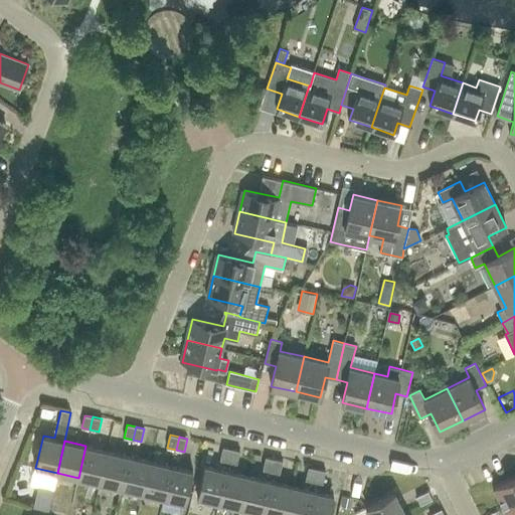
[(100,483),(108,451),(86,446),(78,478),(100,483)]
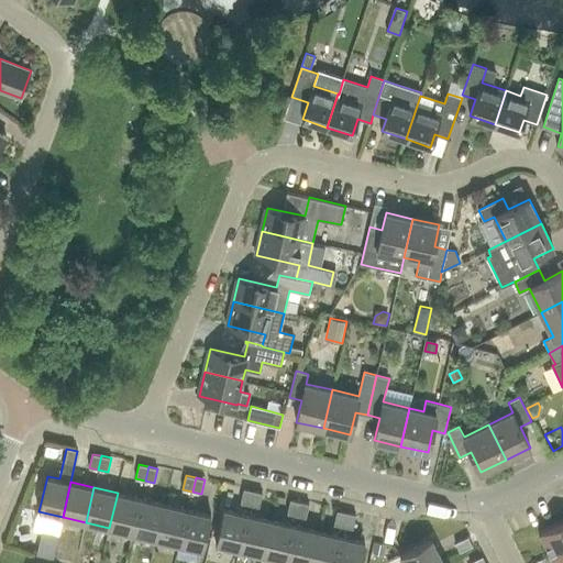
[(250,505),(253,490),(244,489),(241,503),(250,505)]
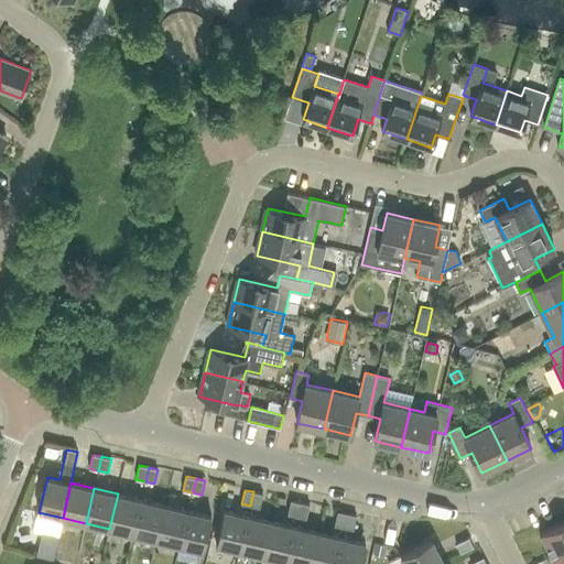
[(260,508),(263,495),(253,491),(250,506),(260,508)]
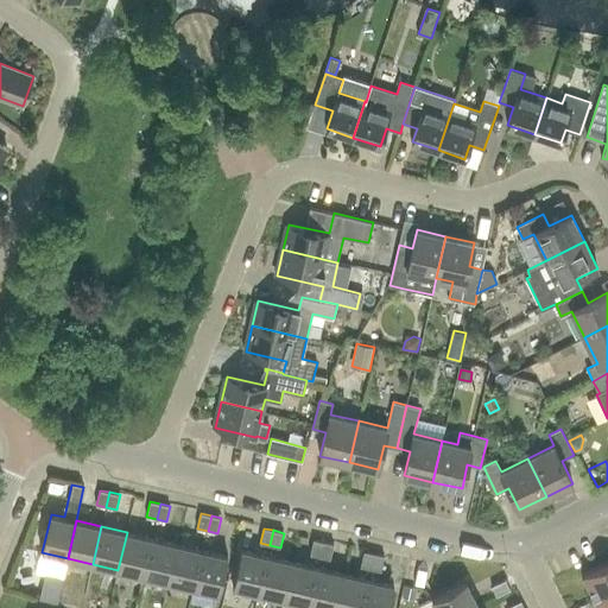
[(144,576),(152,538),(127,532),(118,570),(144,576)]
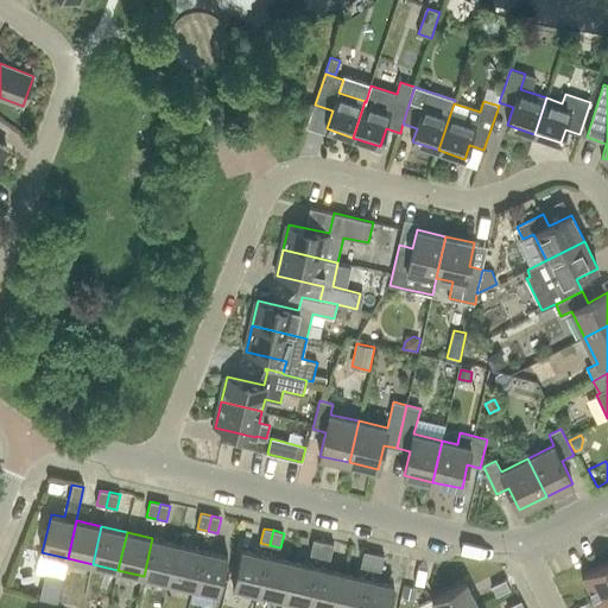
[(169,582),(177,544),(152,538),(144,576),(169,582)]
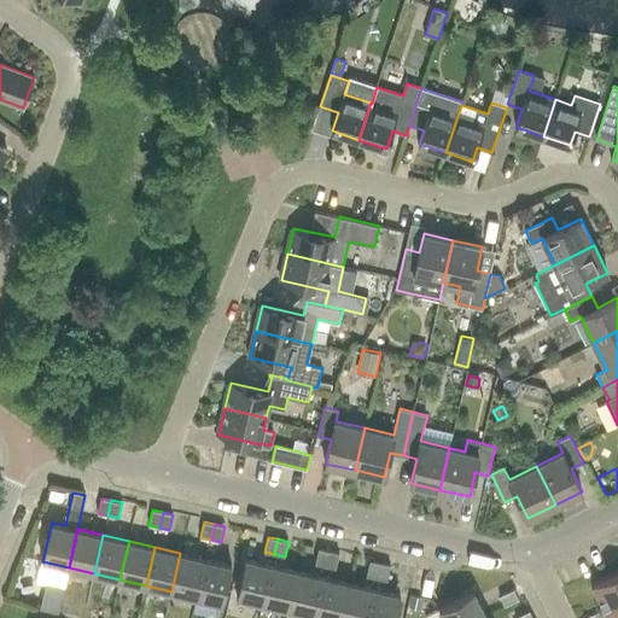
[(326,566),(330,551),(319,548),(315,564),(326,566)]
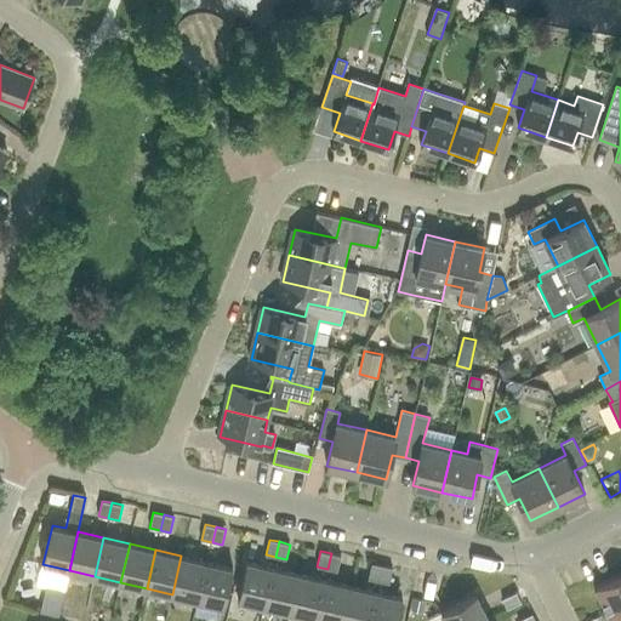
[(337,571),(341,556),(331,553),(328,569),(337,571)]
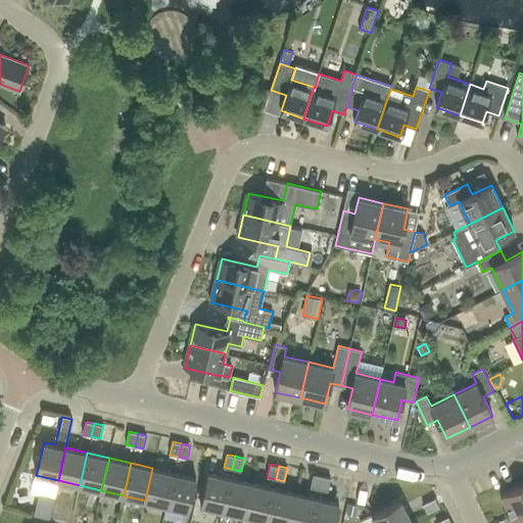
[(168,506),(175,473),(152,468),(145,501),(168,506)]
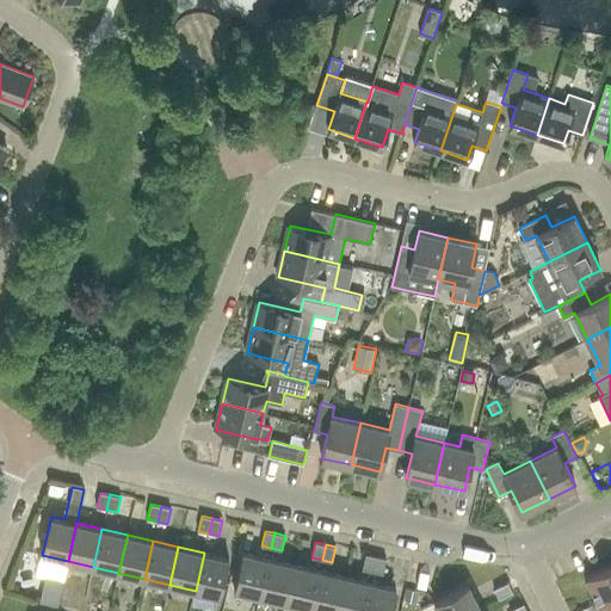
[(221,597),(229,559),(204,553),(196,591),(221,597)]
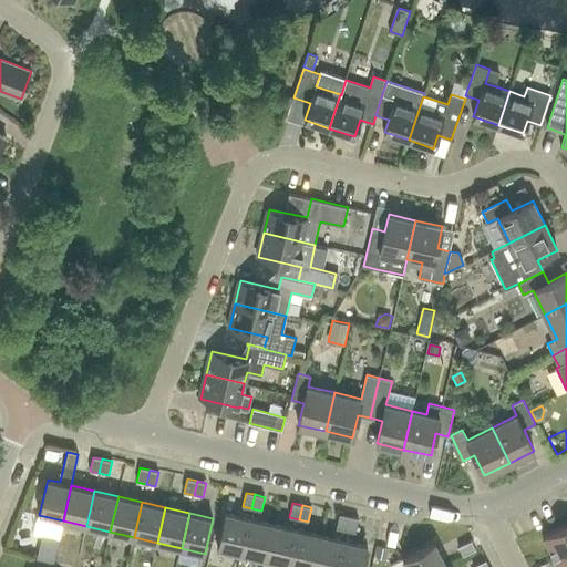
[(241,553),(249,517),(226,513),(217,547),(241,553)]
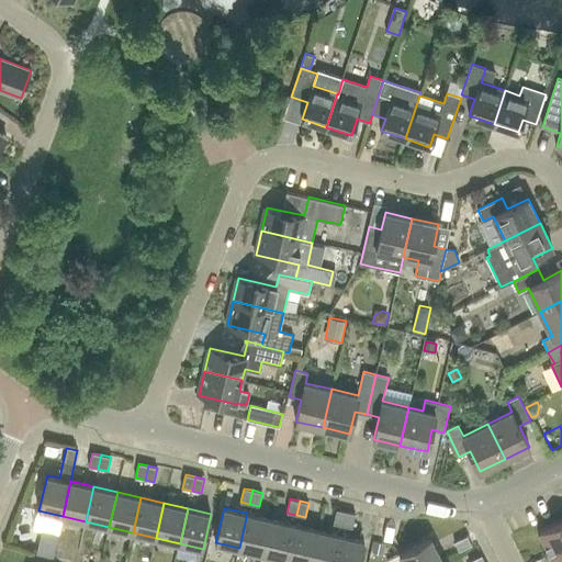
[(344,526),(346,512),(337,509),(334,524),(344,526)]
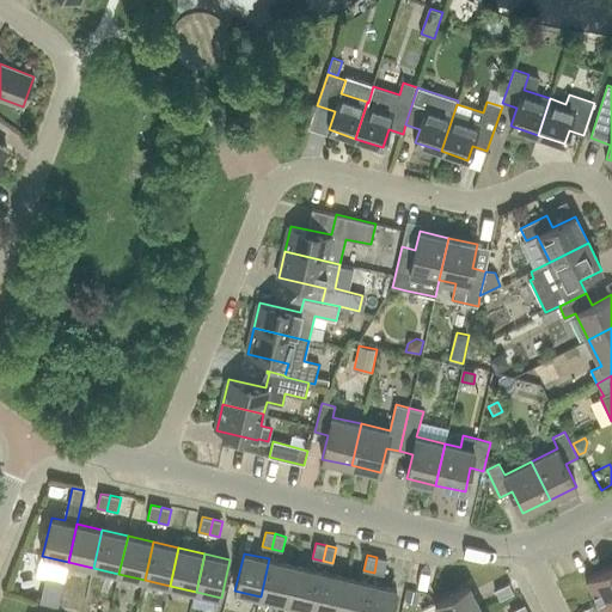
[(384,575),(387,560),(377,557),(374,573),(384,575)]
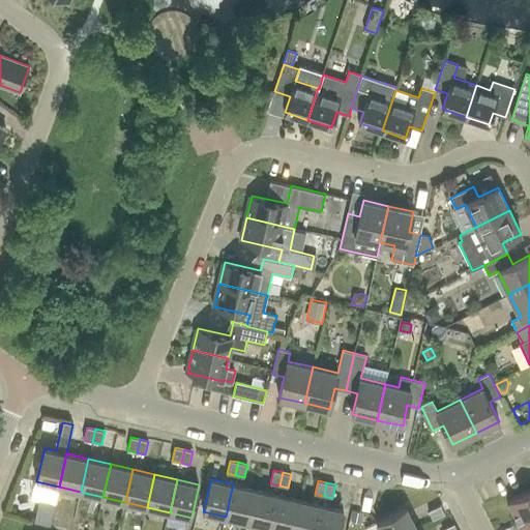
[(247,522),(255,489),(233,483),(226,517),(247,522)]
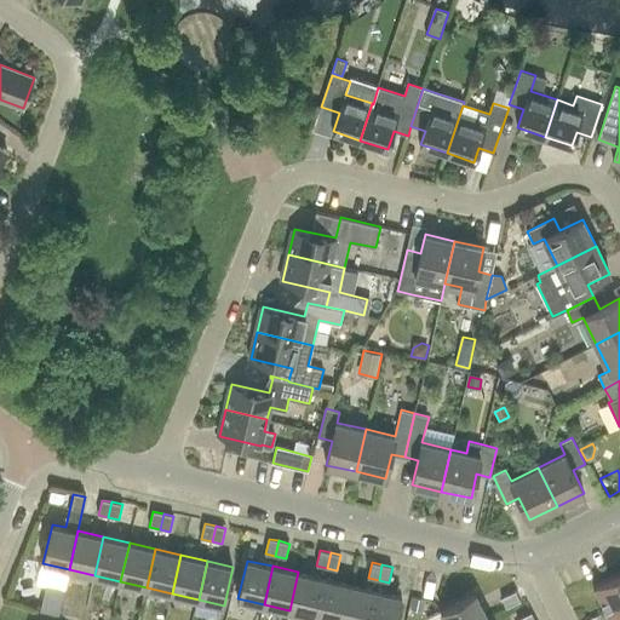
[(315,616),(325,578),(298,572),(290,610),(315,616)]
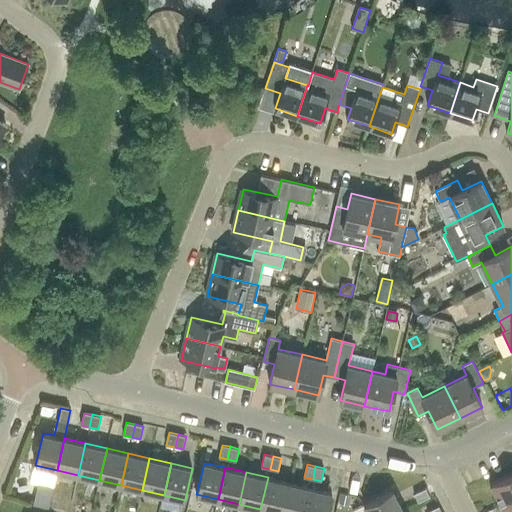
[(511,500),(511,473),(491,484),(501,505),(511,500)]
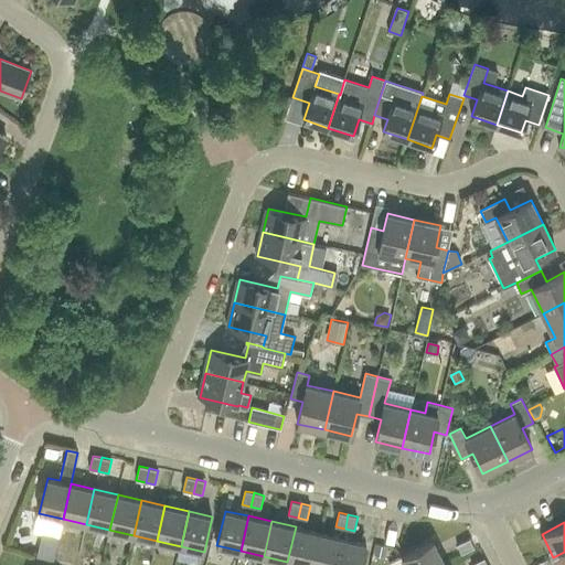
[(301,564),(311,564),(319,532),(296,526),(287,562),(301,564)]
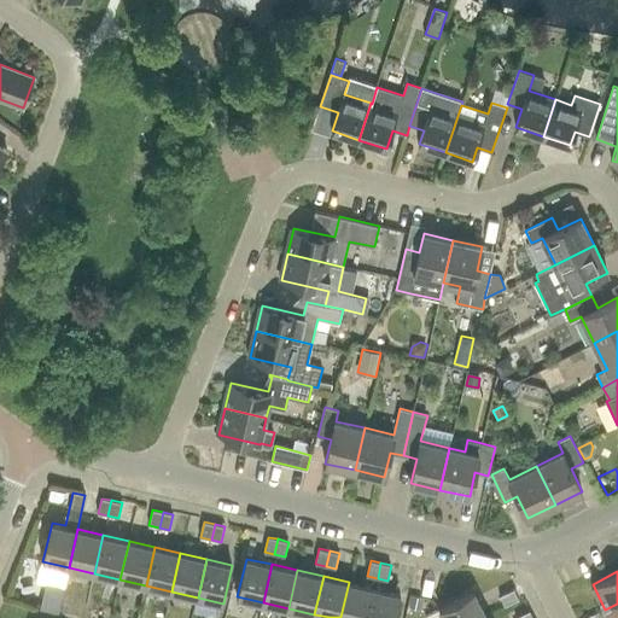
[(59,612),(65,586),(47,582),(41,608),(59,612)]
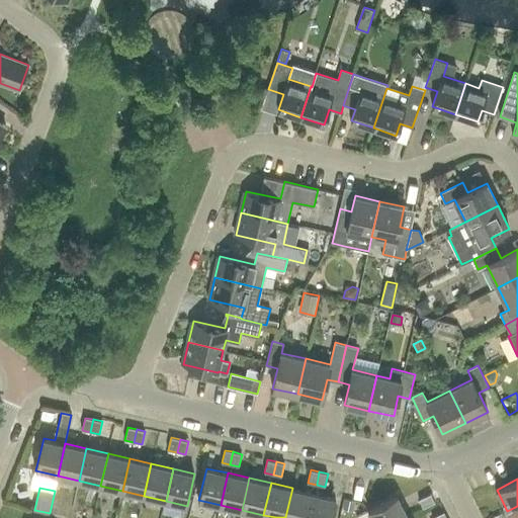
[(308,517),(315,493),(292,488),(285,517),(308,517)]
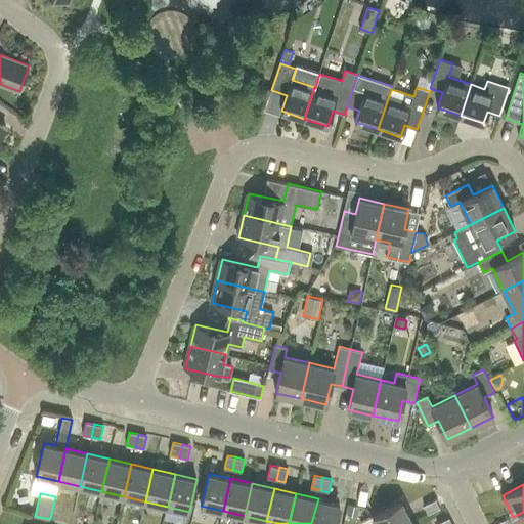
[(335,523),(340,504),(318,498),(311,523),(335,523)]
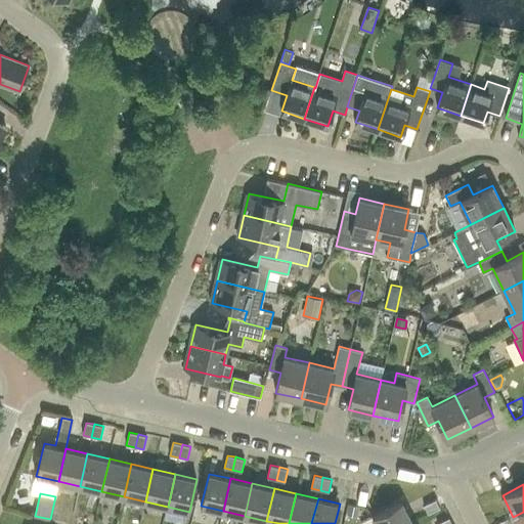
[(428,514),(440,508),(436,499),(424,506),(428,514)]
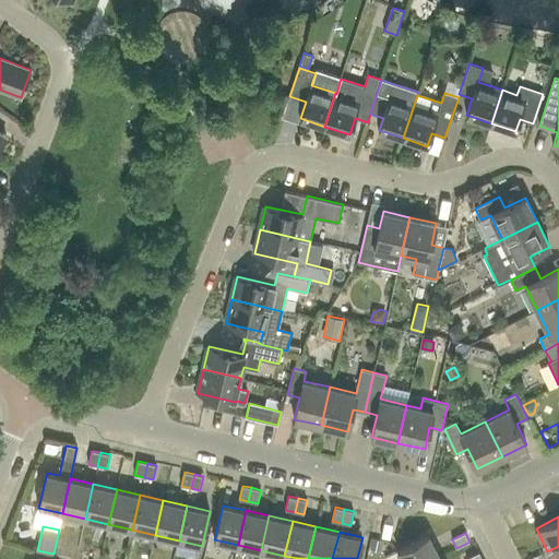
[(397,551),(401,558),(433,558),(440,556),(429,535),(397,551)]
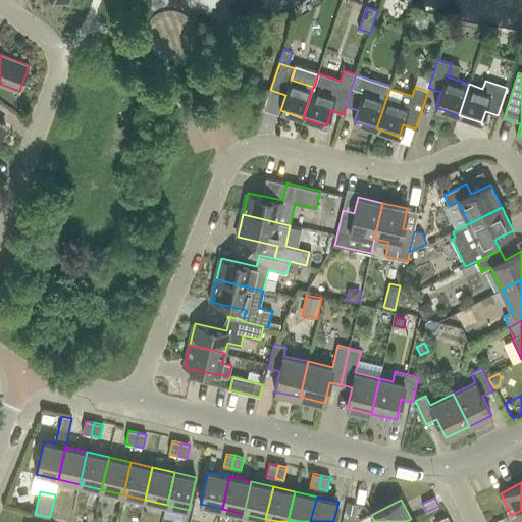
[(348,503),(346,514),(356,516),(358,505),(348,503)]
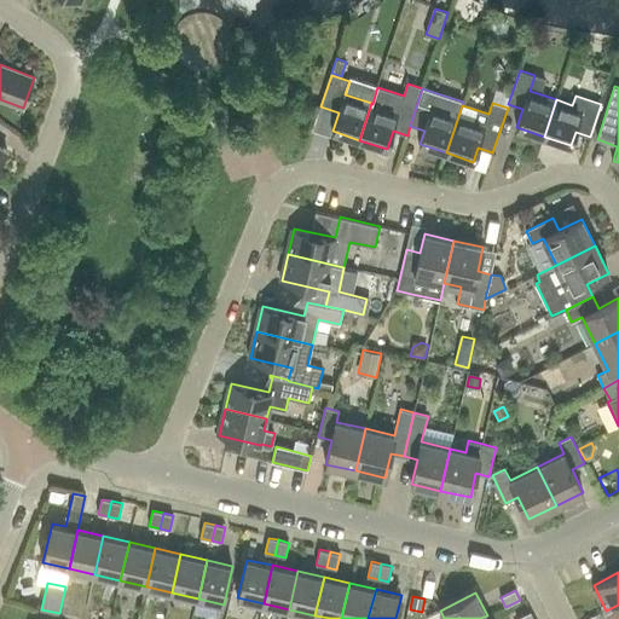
[(618,618),(618,605),(606,611),(609,618),(618,618)]
